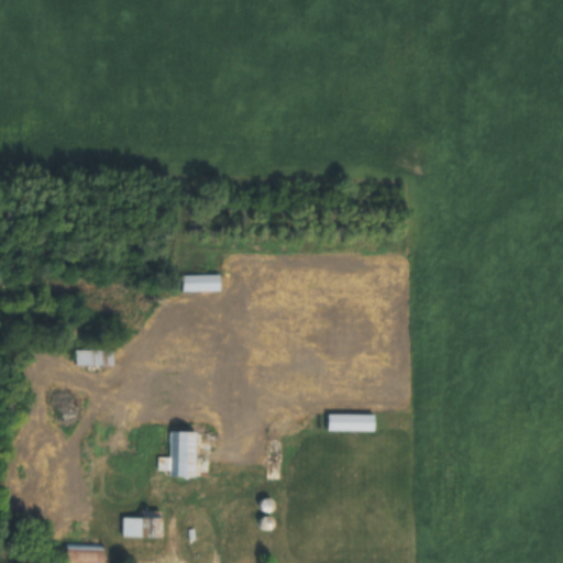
[(183,291),(222,291),(222,274),(183,274),(183,291)]
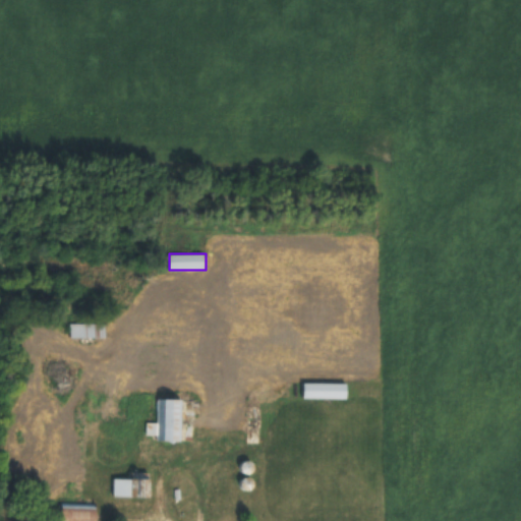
[(106,337),(106,323),(71,323),(71,337),(106,337)]
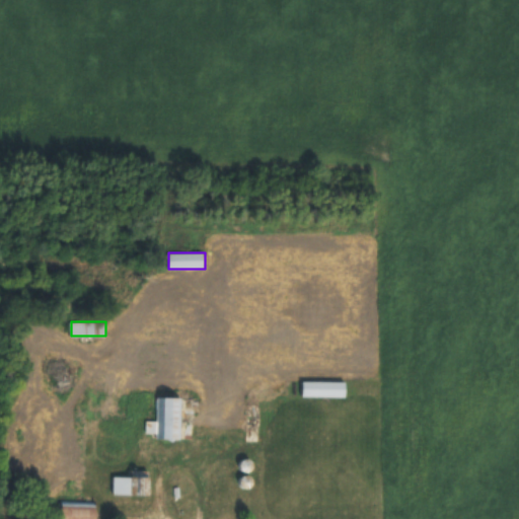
[(347,381),(304,381),(304,396),(347,396),(347,381)]
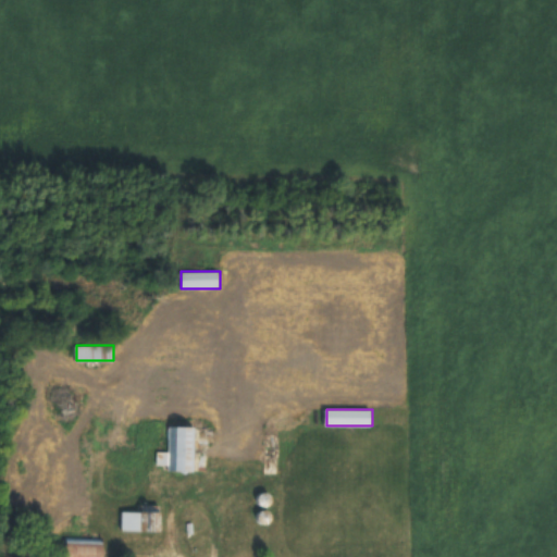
[(170,452),(158,450),(157,465),(169,465),(169,470),(195,471),(197,425),(171,424),(170,452)]
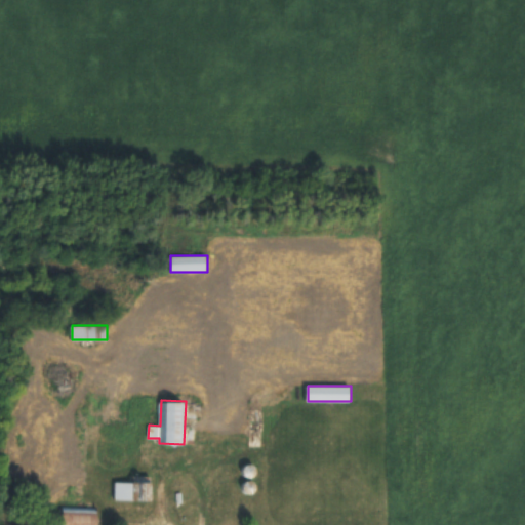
[(152,482),(116,482),(116,498),(152,498),(152,482)]
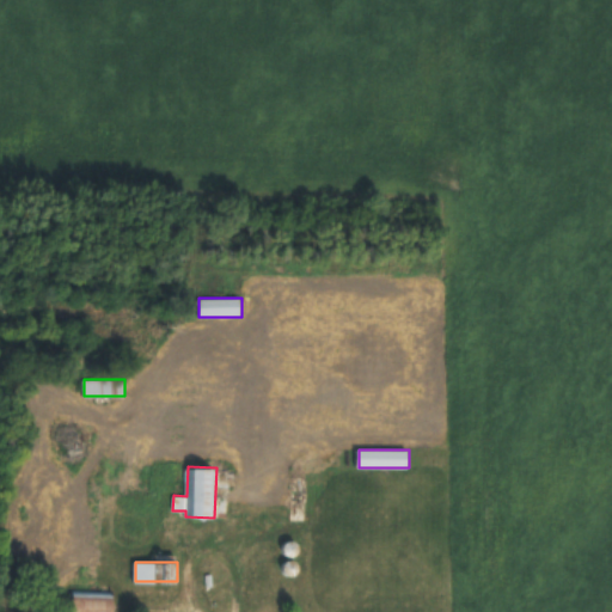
[(71,611),(112,611),(114,591),(71,591),(71,611)]
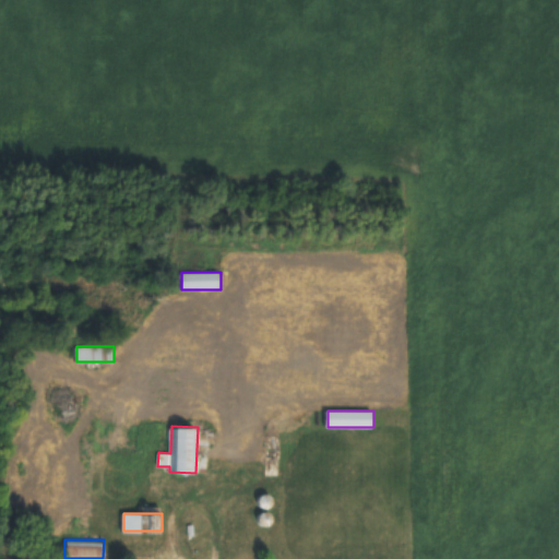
All buildings are outlined.
